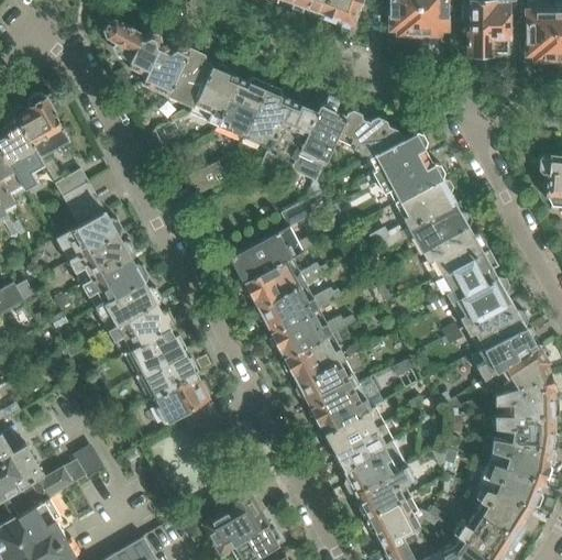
[(277,0),(277,3),(291,9),(294,4),(306,9),(308,14),(320,19),(327,0),(277,0)]
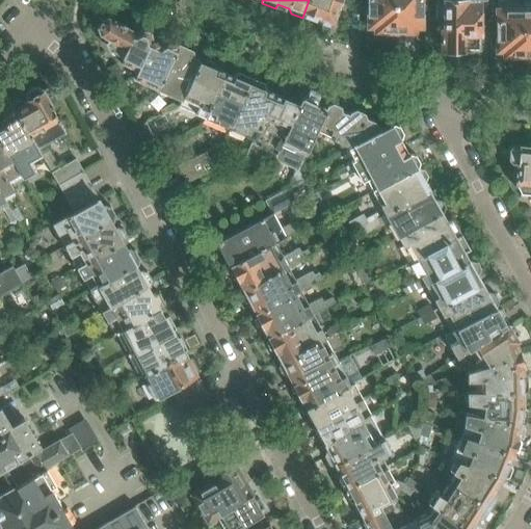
[(309,0),(302,18),(317,23),(322,21),(335,25),(343,0),(309,0)]
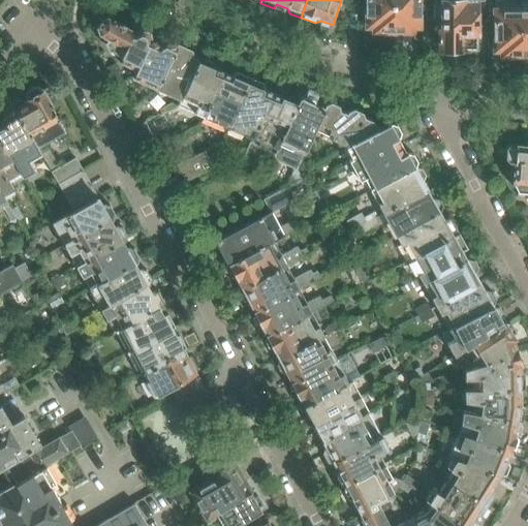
[(394,0),(367,0),(367,11),(367,20),(368,20),(368,28),(374,28),(374,33),(377,33),(380,36),(387,36),(391,33),(394,33),(394,0)]
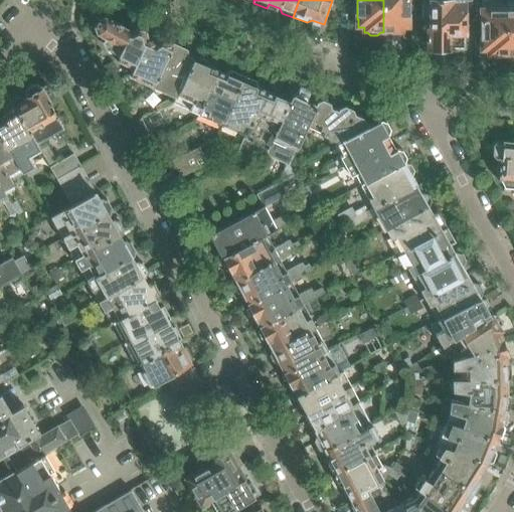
[(407,0),(383,0),(383,32),(384,32),(385,32),(388,35),(395,35),(398,32),(401,32),(401,27),(408,27),(408,16),(408,8),(407,0)]
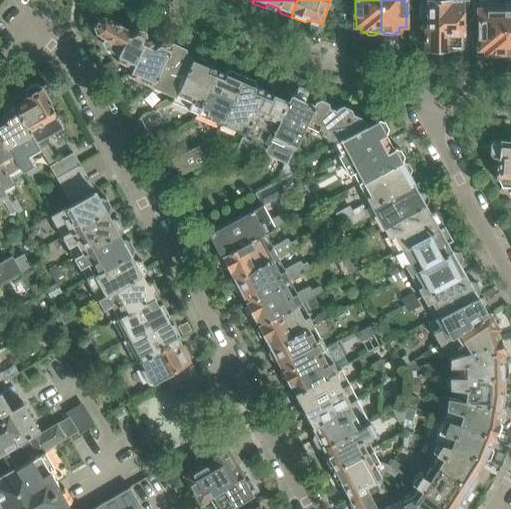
[(424,3),(420,6),(420,19),(425,24),(429,24),(429,29),(427,32),(426,36),(425,36),(425,41),(426,41),(426,45),(429,48),(429,50),(447,51),(447,50),(461,50),(463,50),(463,35),(462,35),(463,22),(473,22),(473,2),(471,1),(470,0),(443,0),(444,3),(424,3)]
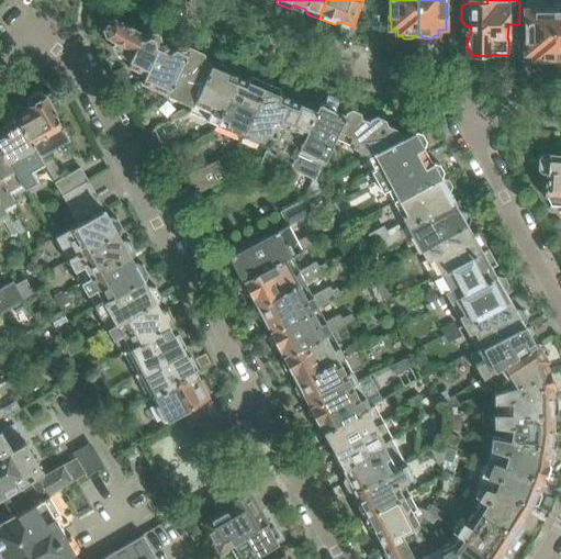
[(553,12),(525,12),(526,25),(526,43),(526,55),(534,55),(534,62),(537,62),(540,64),(548,64),(551,62),(553,62),(553,12)]
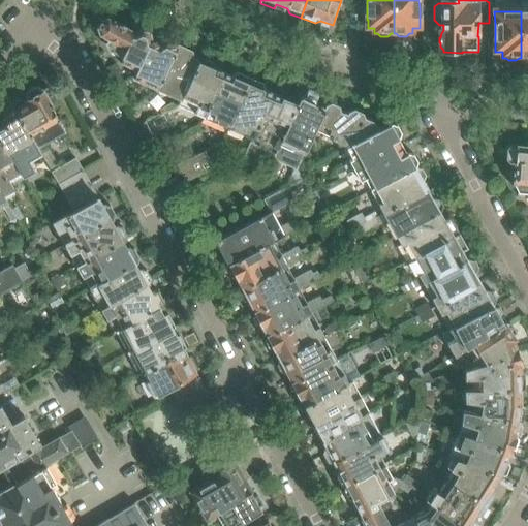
[(102,22),(97,30),(100,36),(109,41),(107,43),(109,47),(112,53),(123,58),(121,63),(137,71),(134,80),(152,40),(151,35),(142,31),(135,33),(135,34),(114,23),(109,20),(102,22)]
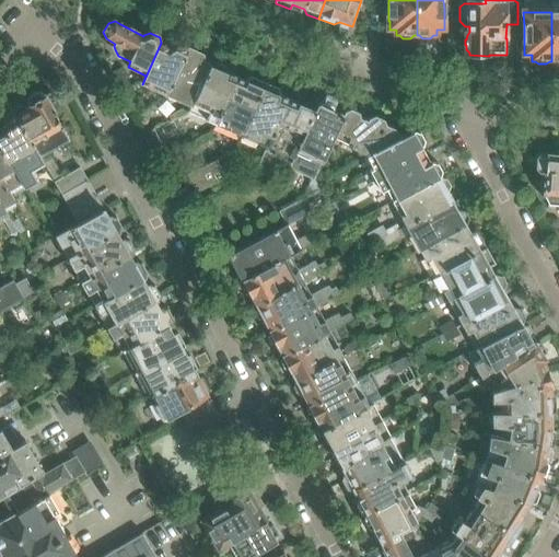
[(161,43),(142,84),(169,96),(188,50),(175,44),(170,48),(169,48),(161,45),(161,44),(161,43)]
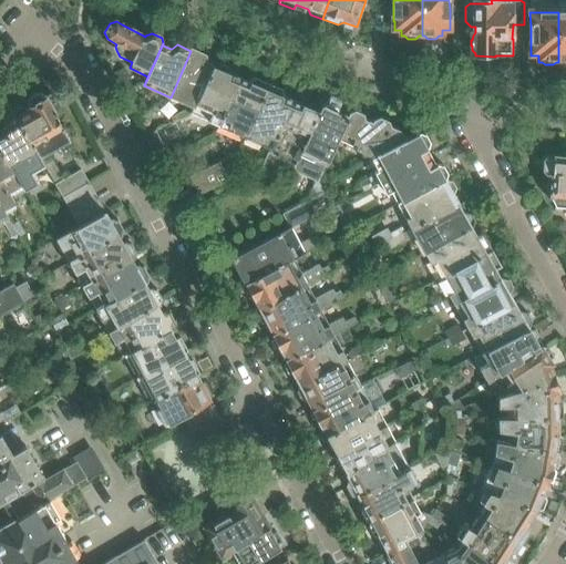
[(191,51),(171,98),(195,110),(214,69),(206,65),(206,64),(205,58),(191,51)]
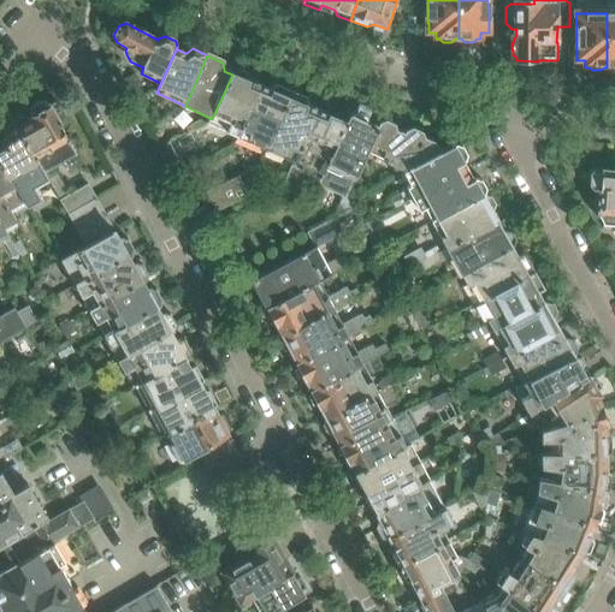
[(210,123),(208,125),(238,138),(260,87),(252,83),(250,77),(250,76),(235,70),(232,75),(212,119),(210,123)]
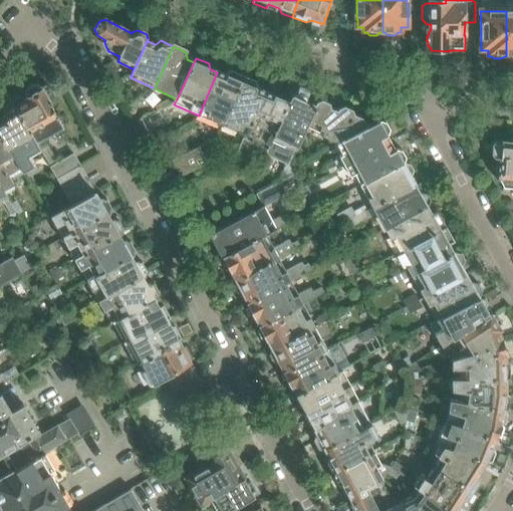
[(110,64),(100,69),(109,86),(120,81),(110,64)]
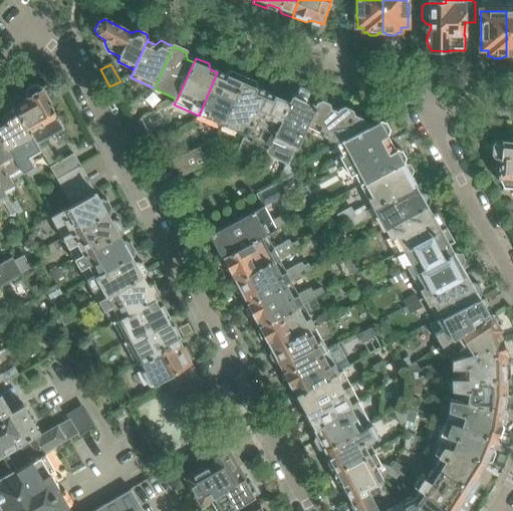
[(217,72),(199,115),(223,125),(243,78),(231,73),(227,76),(217,72)]
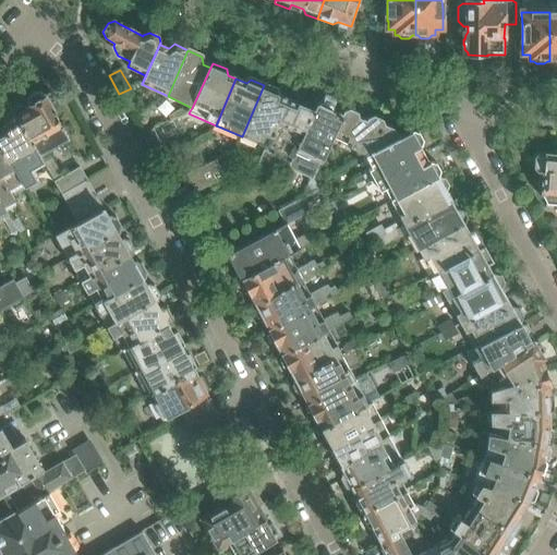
[(264,85),(242,136),(267,147),(288,100),(279,97),(279,92),(264,85)]
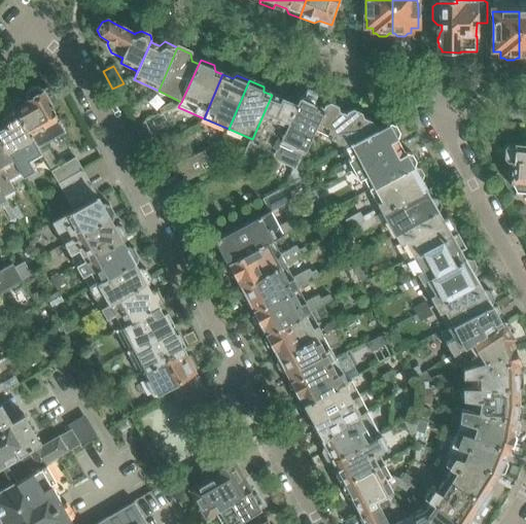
[(14,106),(14,110),(15,112),(38,149),(66,133),(51,109),(53,108),(51,106),(57,102),(49,90),(43,93),(42,90),(36,89),(28,94),(29,94),(27,99),(29,104),(25,107),(23,104),(20,104),(14,106)]
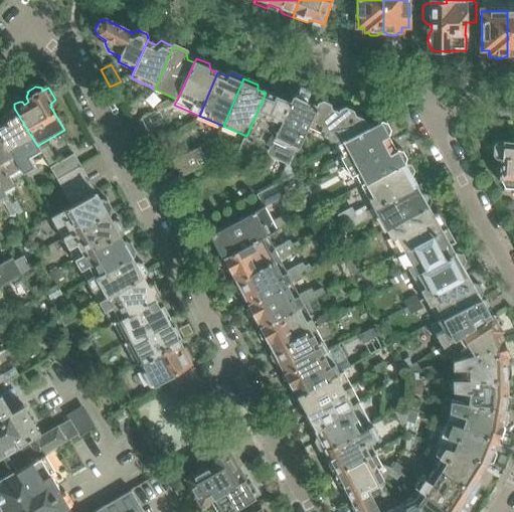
[(246,136),(235,161),(247,166),(257,146),(270,151),(274,140),(292,99),(280,94),(279,94),(275,97),(266,93),(246,136)]
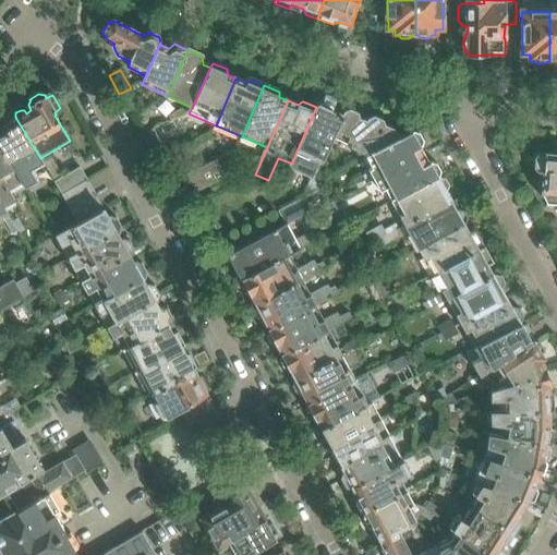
[(316,107),(297,152),(322,164),(334,135),(343,117),(335,112),(333,107),(334,107),(324,103),(323,103),(318,105),(317,105),(316,107)]
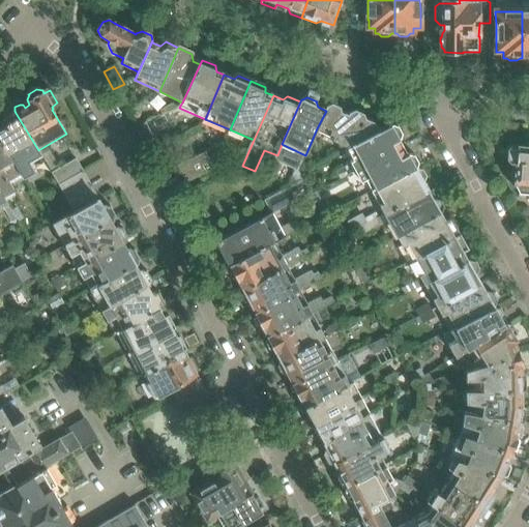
[(174,104),(160,110),(163,114),(176,108),(174,104)]
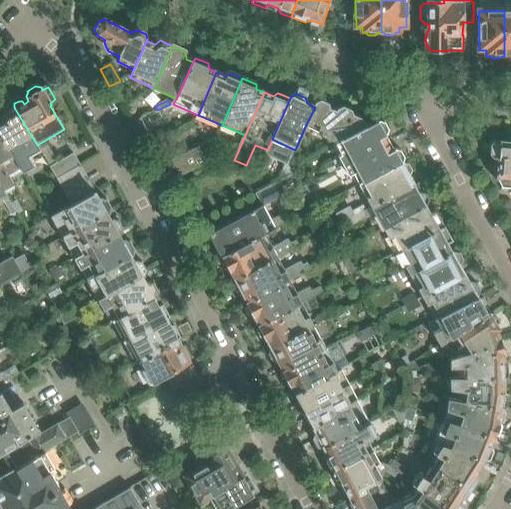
[(315,107),(306,124),(324,133),(323,136),(338,143),(368,127),(362,119),(362,120),(354,116),(352,112),(343,107),(343,108),(338,110),(337,112),(330,109),(329,105),(321,101),(316,103),(315,107)]
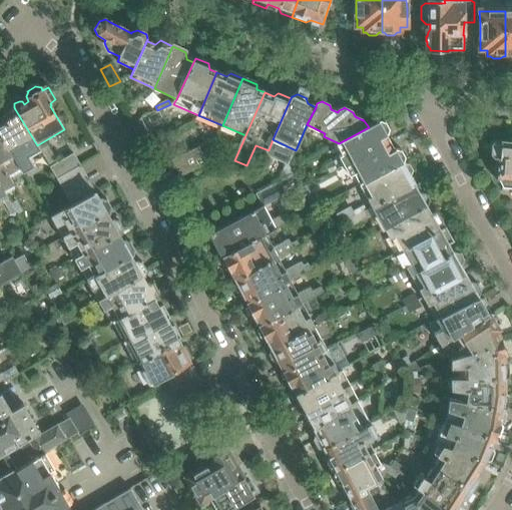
[(0,133),(18,165),(23,173),(34,167),(30,160),(42,153),(40,151),(37,145),(15,109),(3,116),(5,119),(5,124),(0,127),(0,133)]
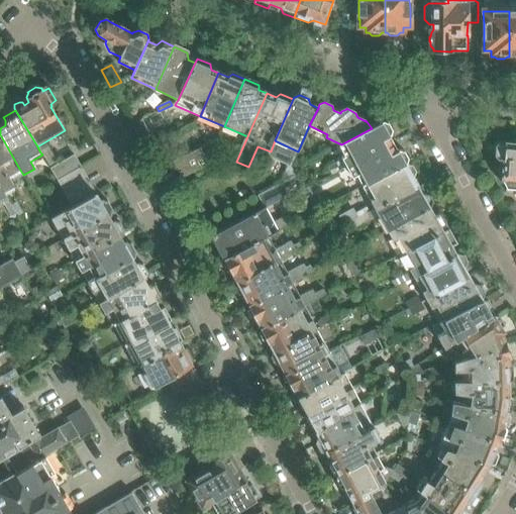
[(144,119),(132,125),(138,138),(143,149),(156,143),(144,119)]
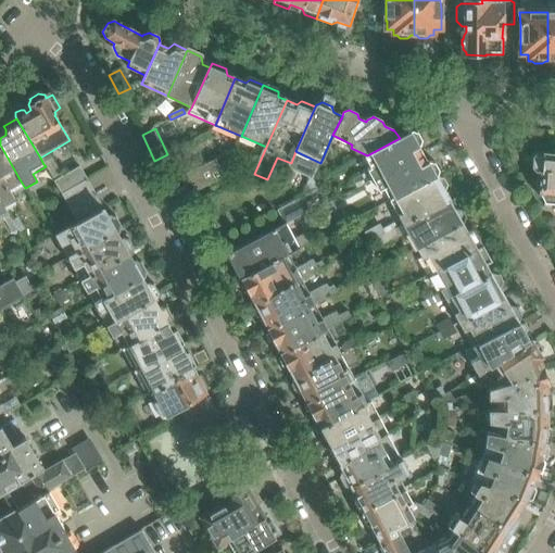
[(367,155),(365,156),(373,171),(369,172),(370,175),(375,181),(424,155),(421,151),(423,151),(421,150),(420,147),(421,142),(421,141),(417,134),(413,133),(413,132),(411,133),(400,138),(367,155)]
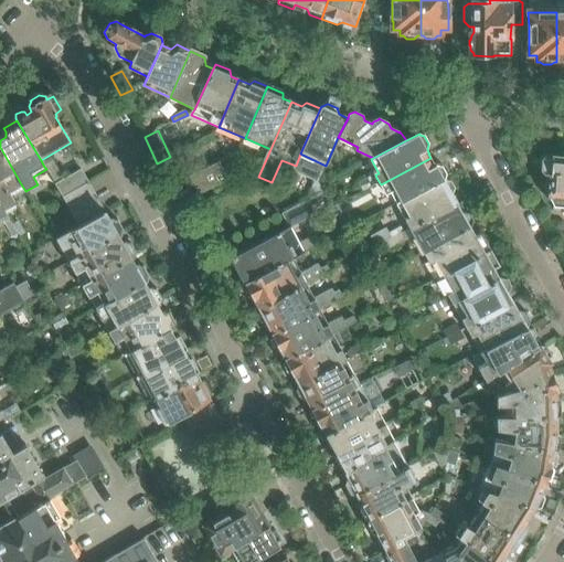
[(0,205),(3,212),(16,205),(7,190),(20,182),(0,147),(0,205)]
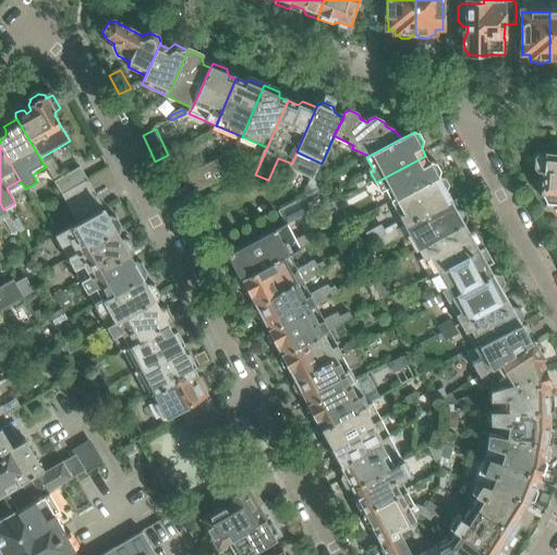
[(535,158),(534,170),(537,173),(544,175),(542,196),(547,205),(556,205),(556,156),(553,156),(539,155),(535,158)]
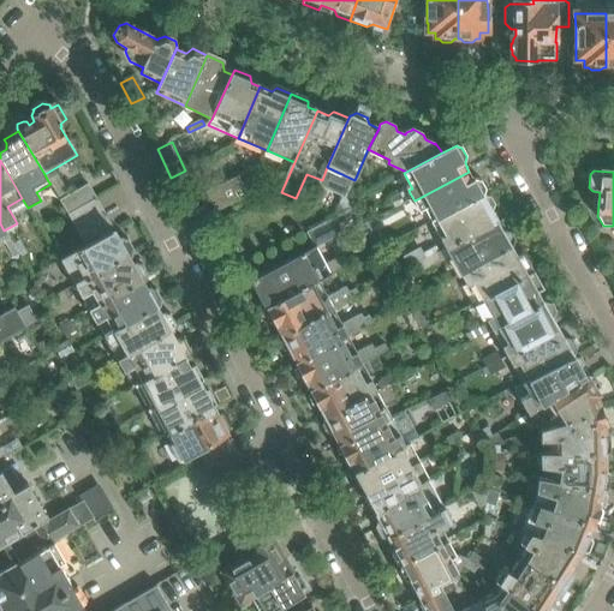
[(469,172),(415,201),(422,214),(425,211),(433,223),(483,197),(484,196),(486,191),(481,181),(476,180),(475,180),(474,180),(469,172)]
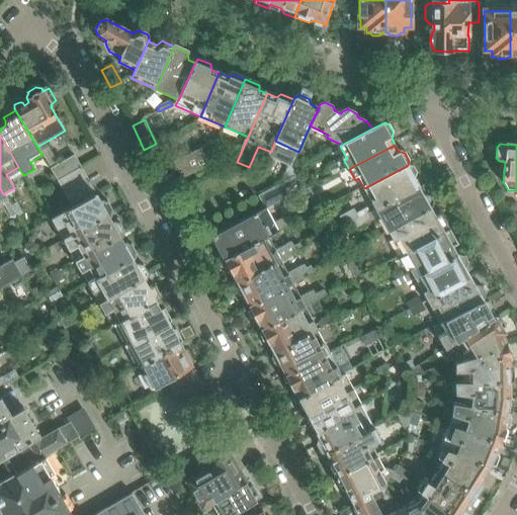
[(50,148),(40,153),(42,155),(51,169),(59,164),(50,148)]
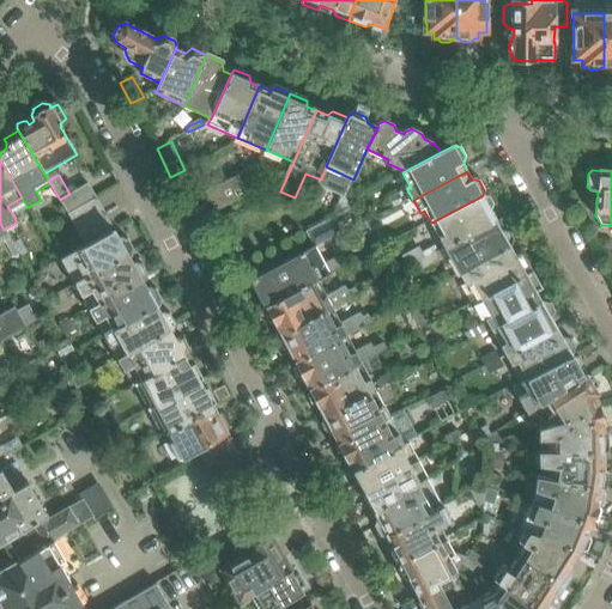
[(238,178),(206,193),(216,212),(216,213),(219,212),(248,199),(238,178)]
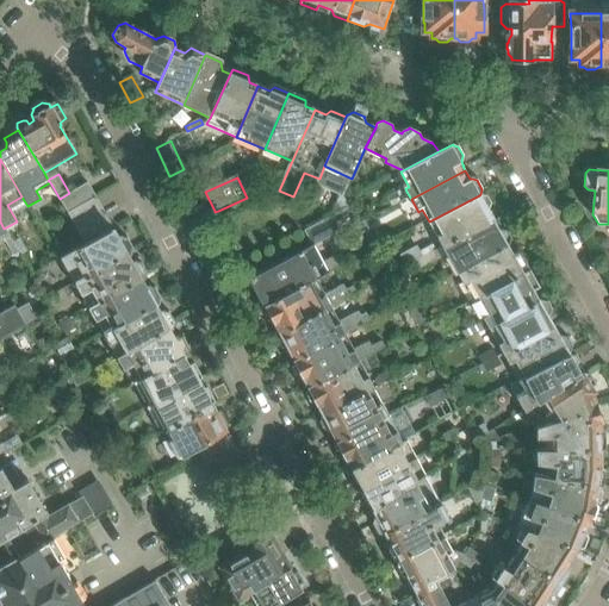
[(192,180),(181,185),(188,198),(198,192),(192,180)]
